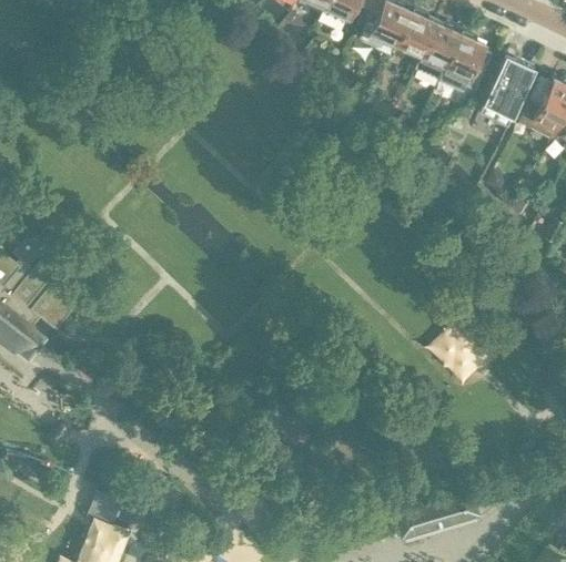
[(325,0),(302,0),(322,9),(325,0)]
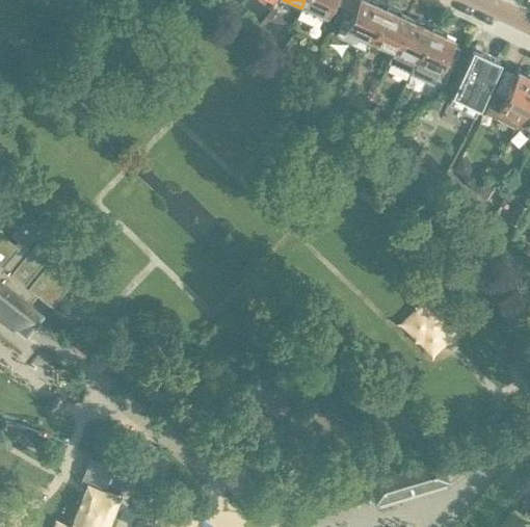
[(305,0),(301,8),(326,20),(329,11),(334,14),(341,17),(348,0),(305,0)]
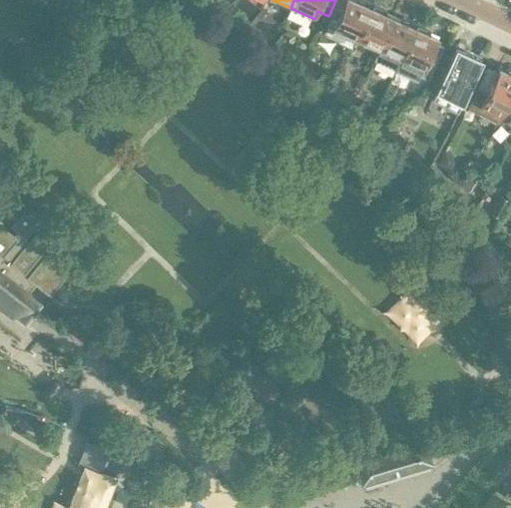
[(350,0),(336,0),(329,16),(334,18),(326,35),(341,42),(344,37),(358,43),(374,7),(360,0),(357,3),(351,0),(350,0)]
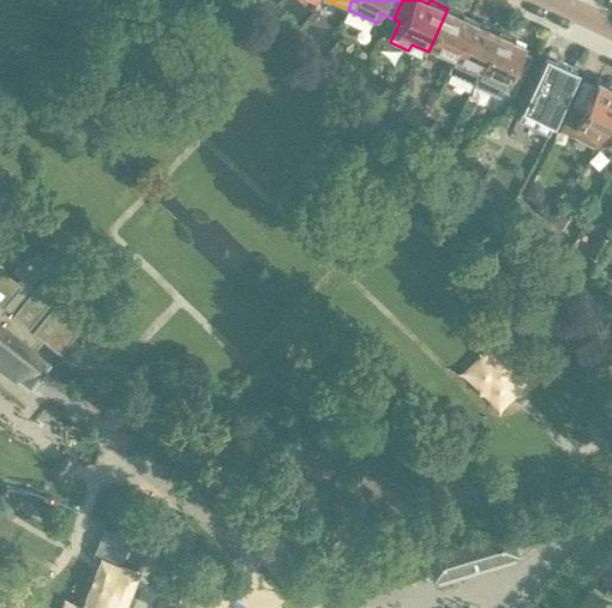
[(465,16),(448,8),(429,52),(455,64),(473,24),(465,20),(465,16)]
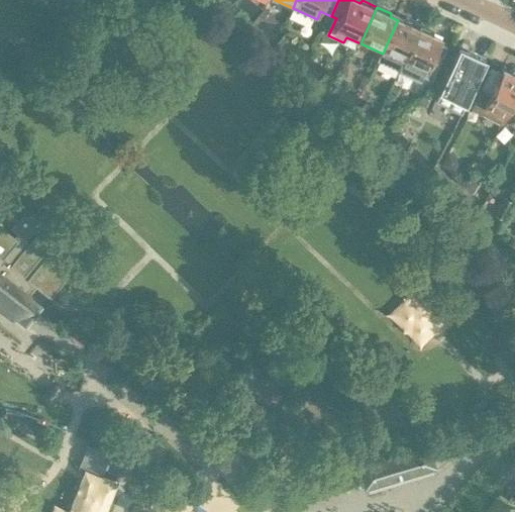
[(400,74),(404,64),(421,27),(408,20),(405,24),(398,20),(383,54),(378,64),(400,74)]
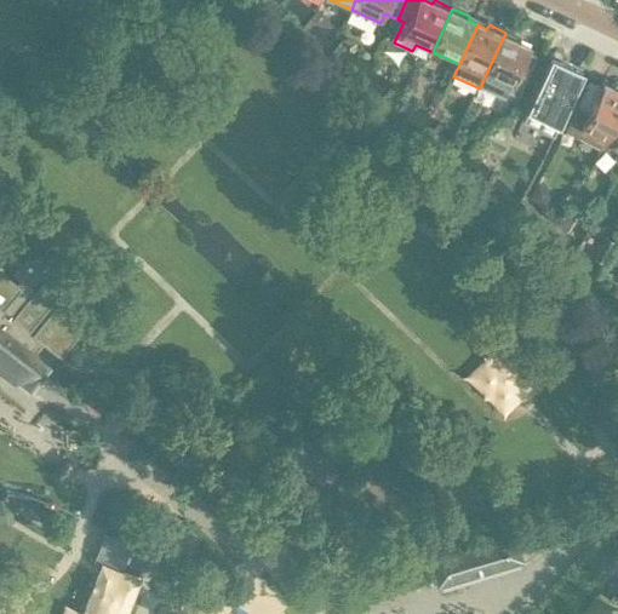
[(528,53),(531,49),(521,45),(522,40),(505,33),(485,76),(480,89),(479,90),(507,102),(509,95),(520,99),(538,58),(528,53)]
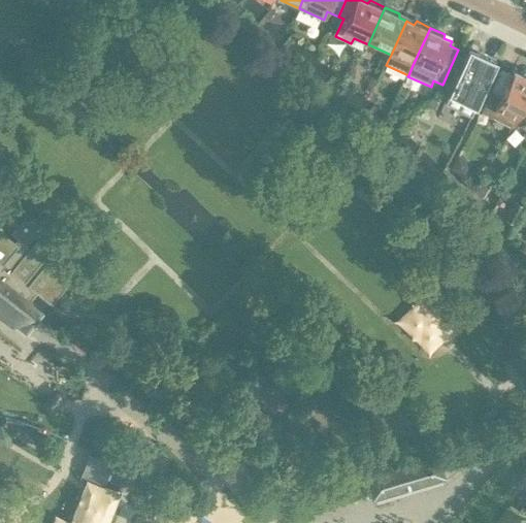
[(468,58),(447,107),(472,119),(497,64),(485,58),(478,55),(471,52),(468,58)]
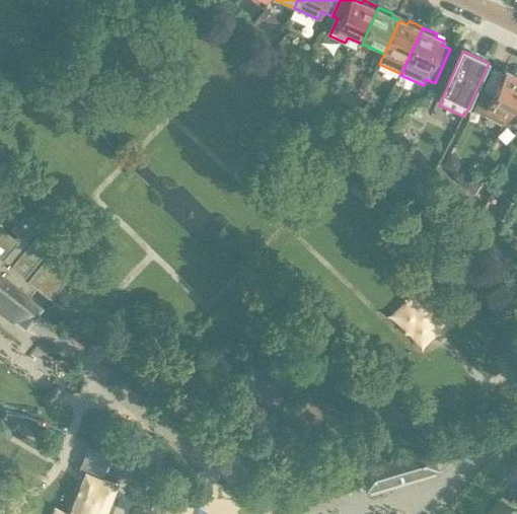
[(506,124),(509,119),(516,102),(516,73),(513,75),(506,71),(504,76),(494,71),(479,103),(487,106),(485,113),(506,124)]
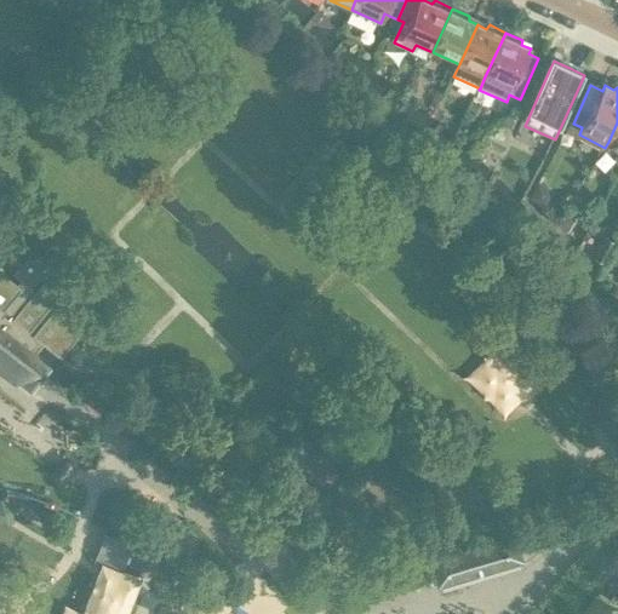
[(604,252),(598,263),(605,268),(611,257),(604,252)]
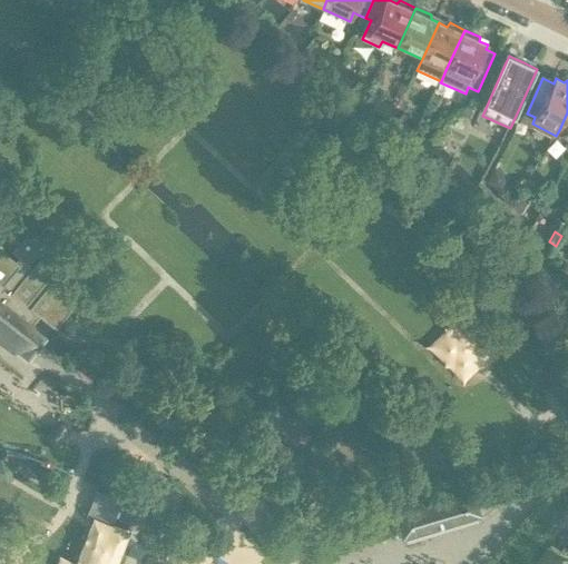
[(0,340),(18,355),(30,365),(40,353),(43,348),(49,342),(32,328),(41,317),(56,329),(77,303),(48,279),(54,273),(38,260),(32,267),(29,264),(42,248),(26,235),(12,250),(20,257),(16,263),(0,249),(0,340)]
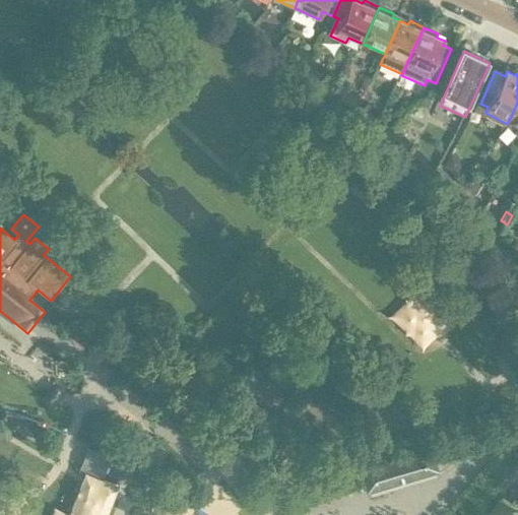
[(362,471),(368,495),(440,473),(434,450),(362,471)]
